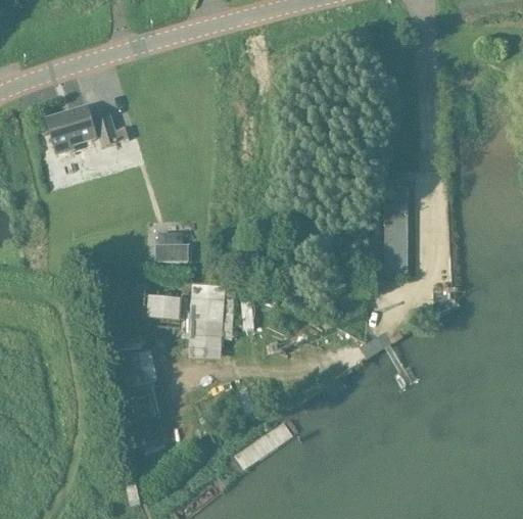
[(70,145),(95,138),(86,108),(46,121),(54,146),(55,146),(57,154),(73,149),(70,145)]
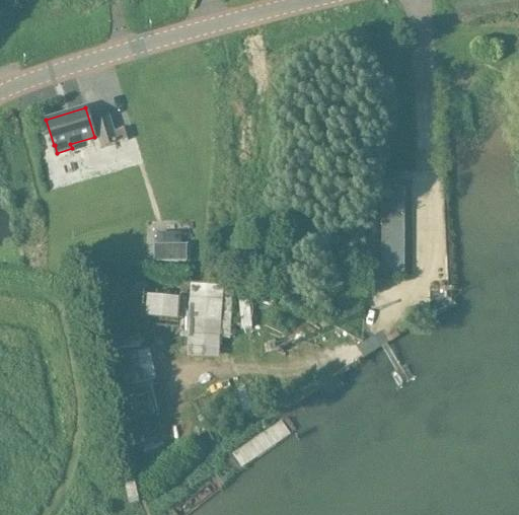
[(101,146),(116,142),(107,115),(93,119),(101,146)]
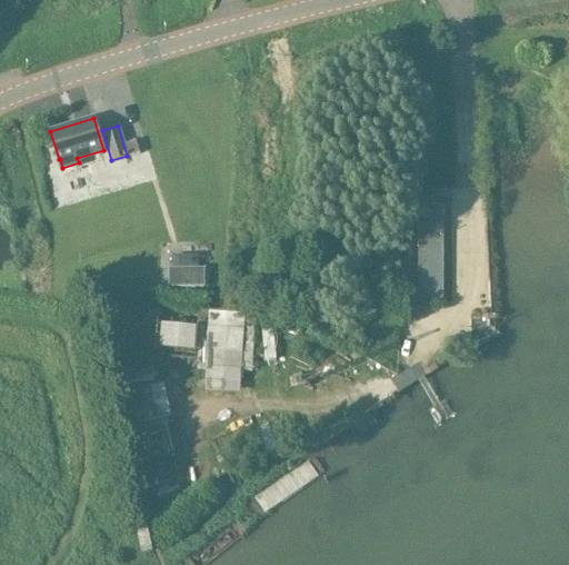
[(443,197),(418,197),(418,297),(443,297),(443,197)]
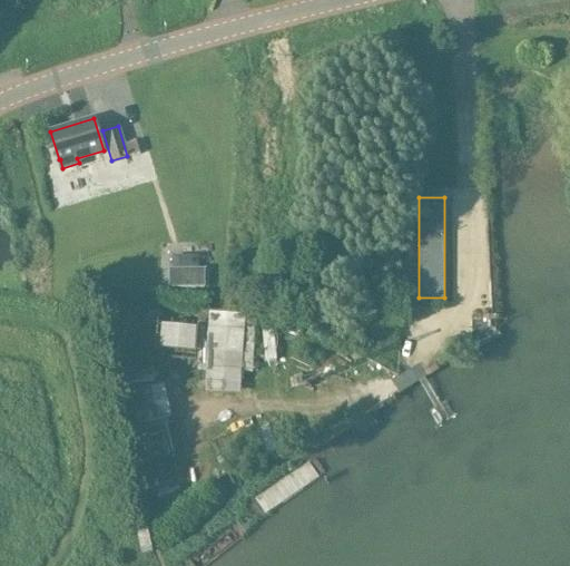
[(205,266),(168,266),(168,286),(205,286),(205,266)]
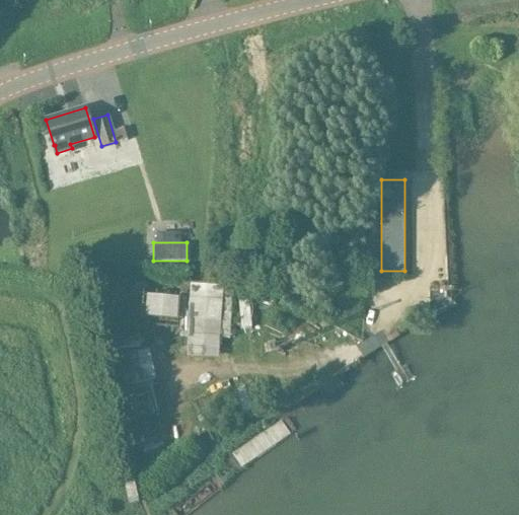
[(181,282),(180,334),(189,334),(221,336),(229,337),(232,292),(232,282),(181,282)]
